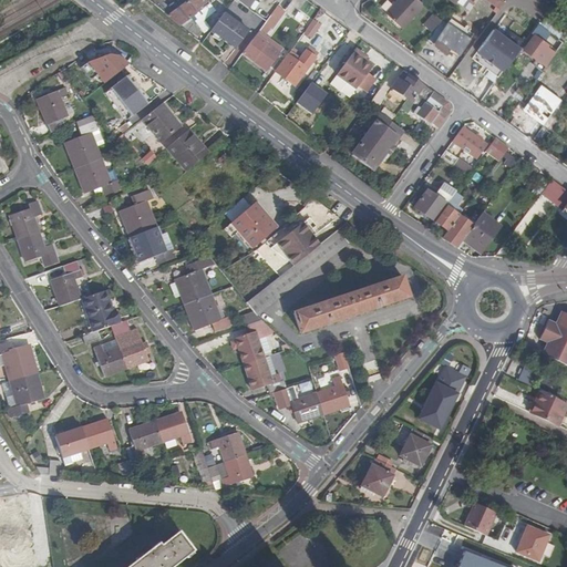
[(213,0),(188,0),(168,16),(179,26),(196,39),(203,31),(191,17),(213,0)]
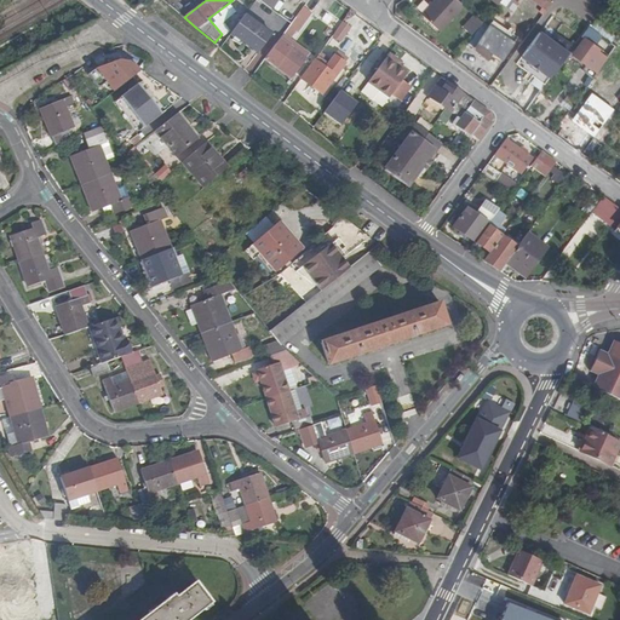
[(464,5),(458,0),(434,0),(422,15),(440,30),(464,5)]
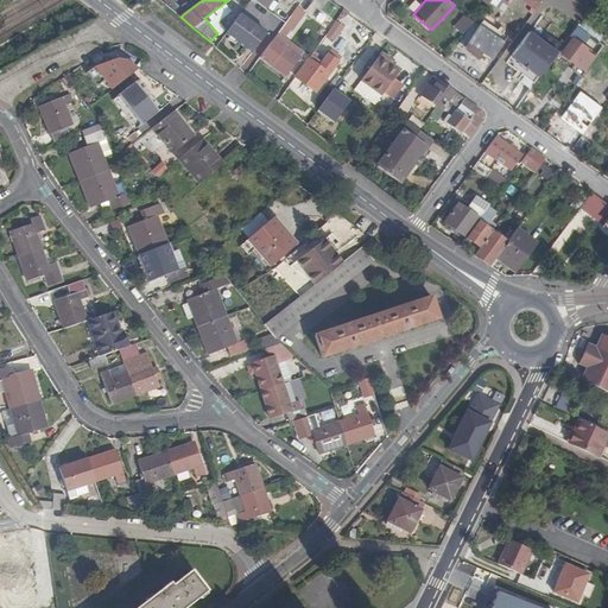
[(266,33),(240,13),(226,33),(252,52),(266,33)]
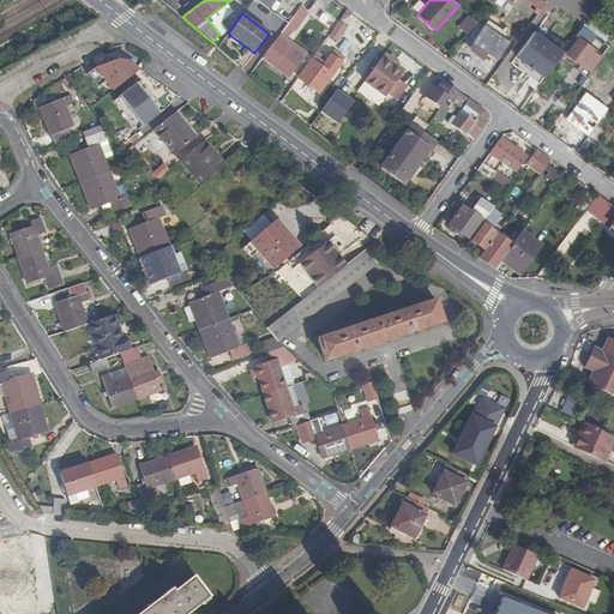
[(470,14),(459,28),(467,35),(479,22),(470,14)]
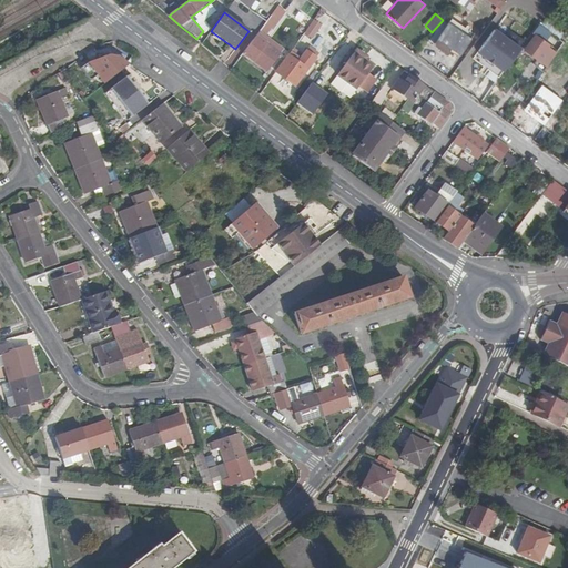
[(259,17),(253,28),(259,31),(264,20),(259,17)]
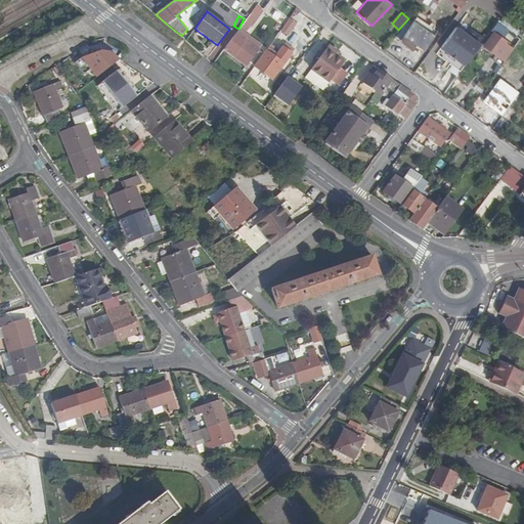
[(288,35),(296,24),(289,18),(280,30),(288,35)]
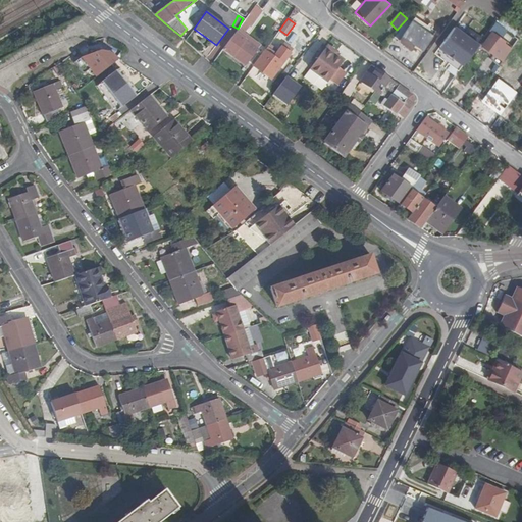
[(424,30),(412,21),(399,40),(411,49),(415,43),(423,49),(432,36),(428,33),(430,30),(426,28),(424,30)]
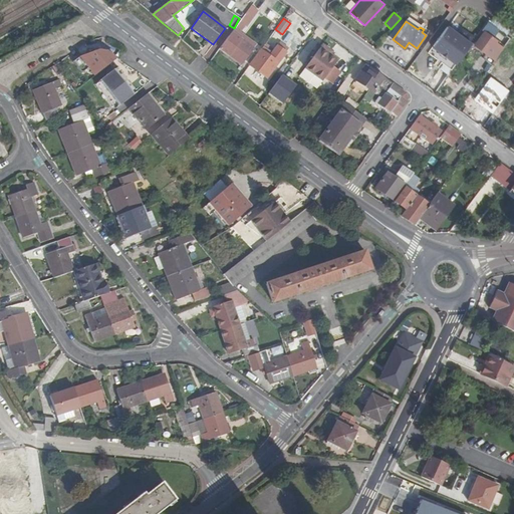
[(487,53),(483,58),(492,64),(503,48),(498,44),(500,42),(493,37),(498,30),(490,24),(488,22),(472,43),(470,45),(474,48),(476,45),(487,53)]
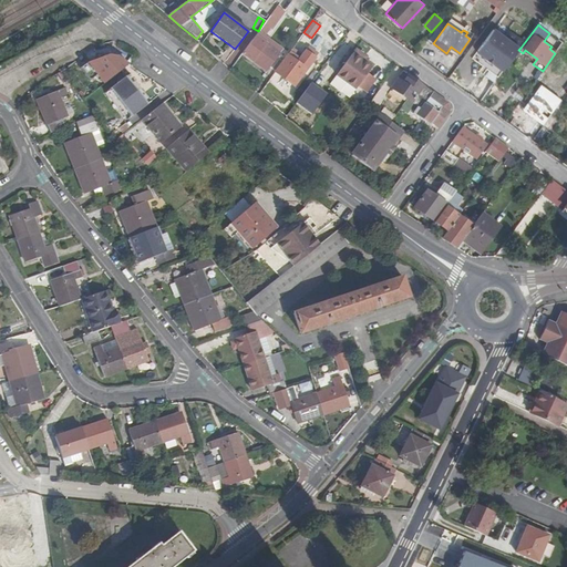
[(521,48),(494,29),(477,52),(503,71),(518,50),(521,48)]
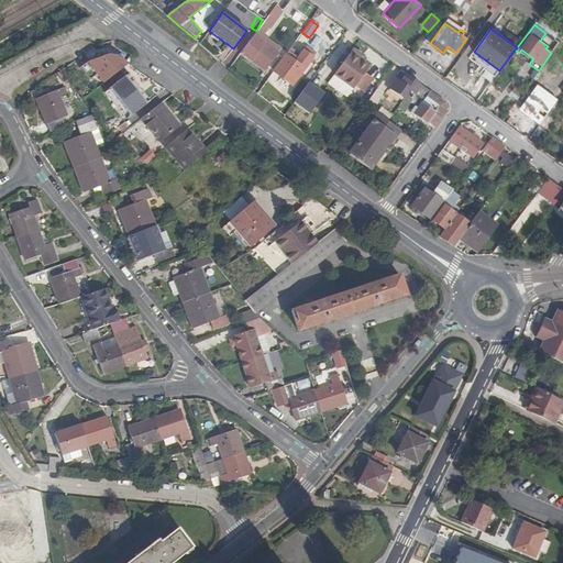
[(265,72),(278,53),(258,39),(261,35),(256,32),(254,35),(255,35),(242,53),(251,61),(265,72)]
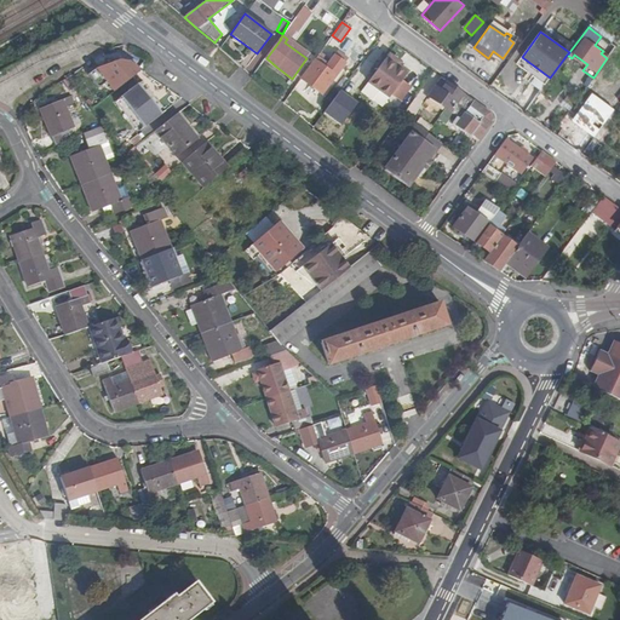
[(342,55),(337,51),(327,64),(316,57),(302,79),(322,93),(346,61),(340,56),(342,55)]
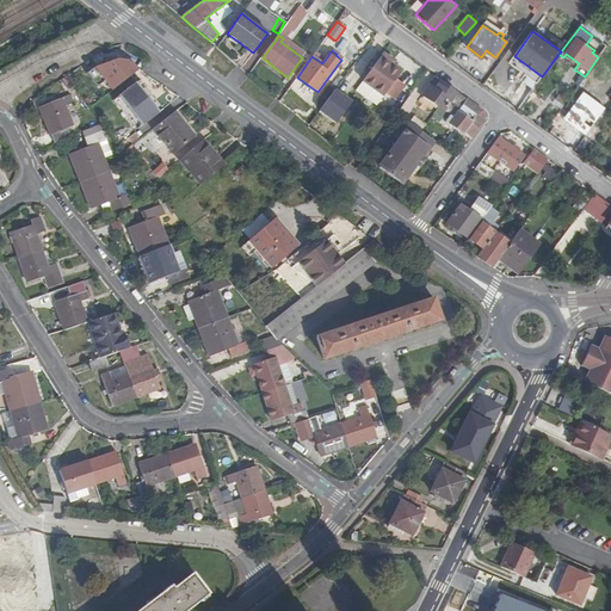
[(610,53),(597,69),(610,80),(610,53)]
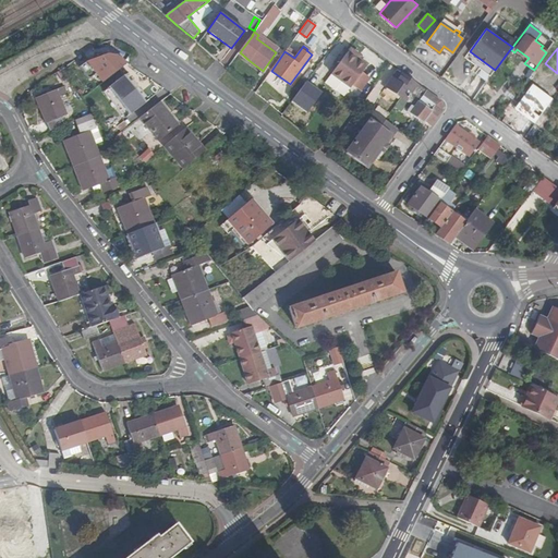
[(366,67),(347,52),(331,73),(351,87),(353,85),(361,91),(370,77),(362,72),(366,67)]
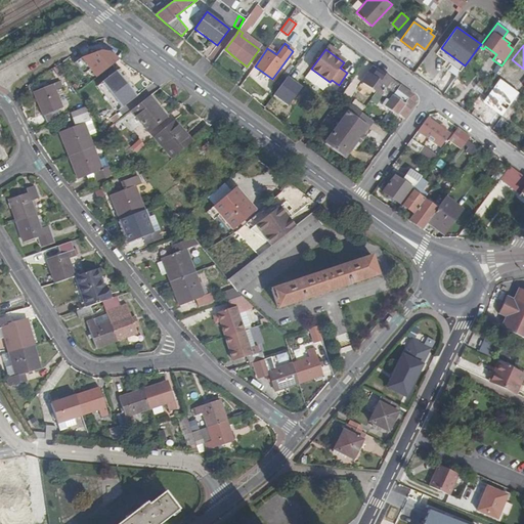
[(83,56),(82,57),(75,62),(83,74),(90,69),(96,77),(120,59),(108,51),(101,50),(83,56)]
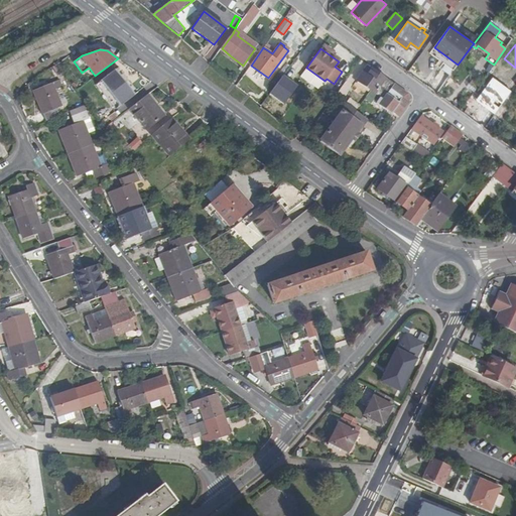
[(77,50),(69,55),(74,61),(81,56),(82,55),(78,50),(77,50)]
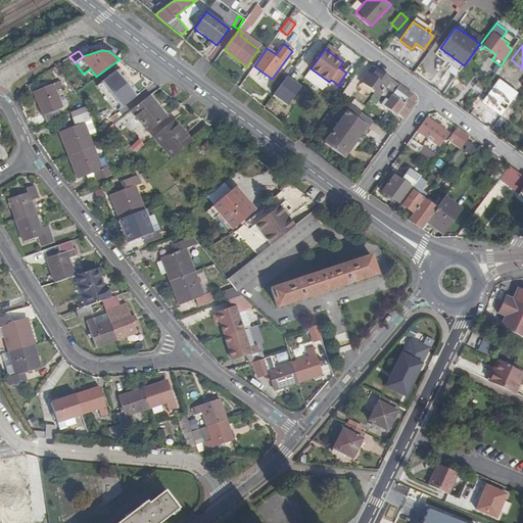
[(367,73),(362,81),(376,91),(380,95),(392,79),(373,65),(369,70),(370,73),(369,74),(367,73)]
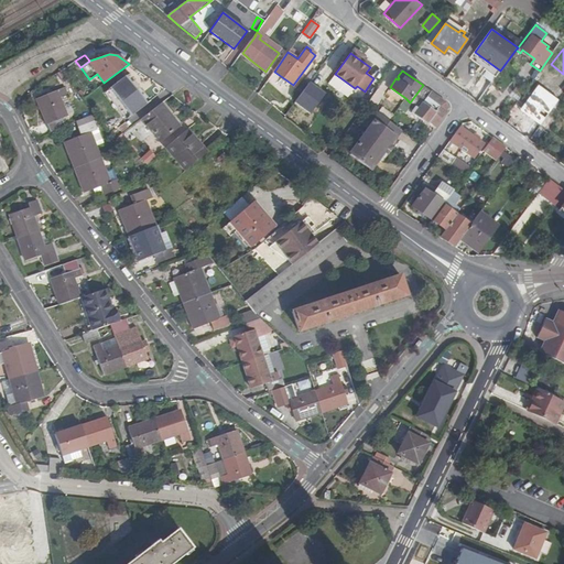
[(127,118),(148,100),(126,73),(105,90),(127,118)]
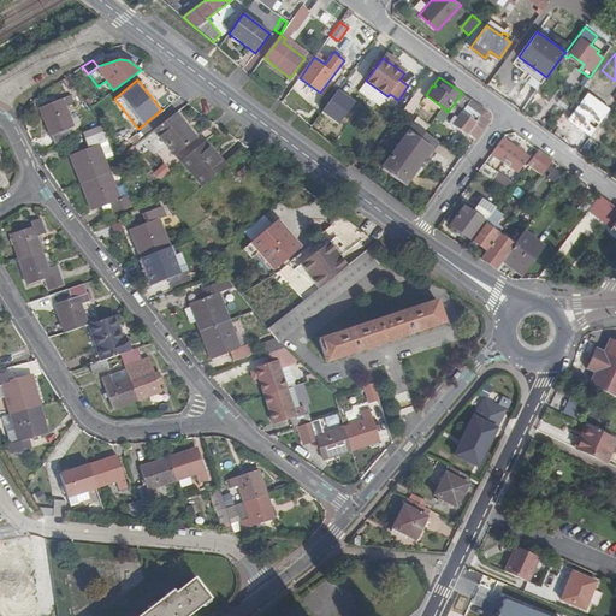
[(467,135),(475,141),(489,123),(486,112),(462,93),(448,112),(455,116),(450,123),(467,135)]
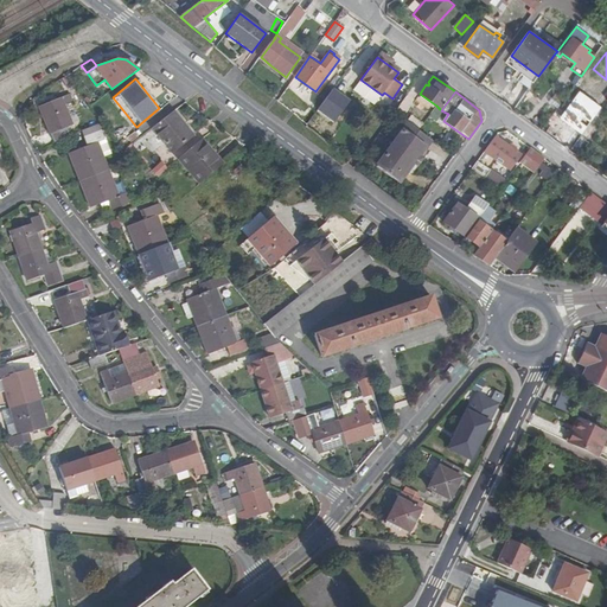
[(74,93),(39,107),(53,142),(69,136),(64,127),(72,123),(64,106),(77,101),(74,93)]
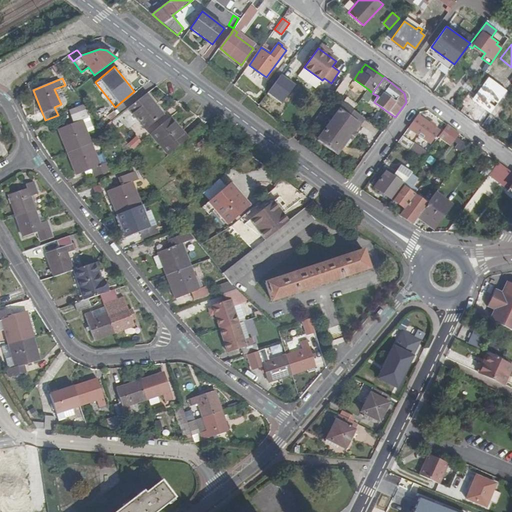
[(146,94),(128,108),(144,128),(162,114),(146,94)]
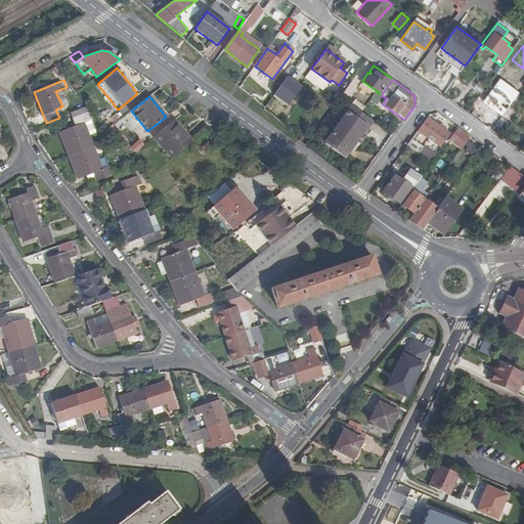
[(352,106),(361,113),(365,106),(355,99),(351,105),(352,106)]
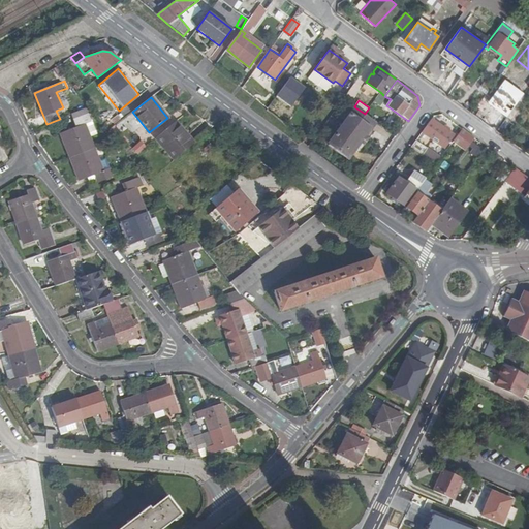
[(355,107),(343,125),(362,138),(374,121),(365,114),(355,107)]
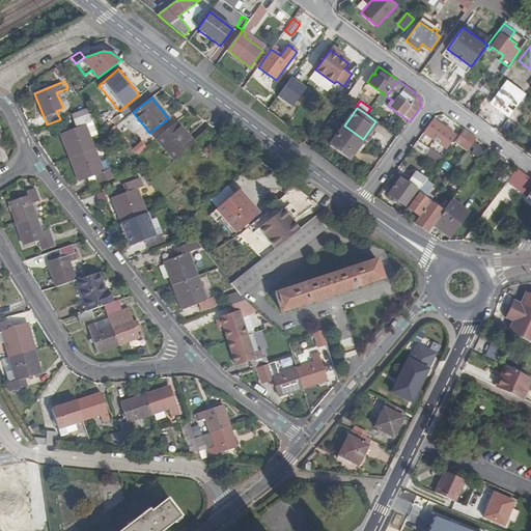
[(60,134),(71,158),(94,148),(90,138),(85,124),(91,122),(86,109),(72,114),(77,128),(60,134)]
